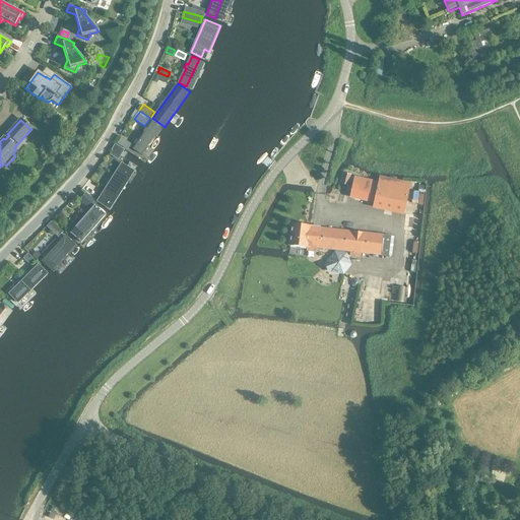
[(150,120),(131,147),(139,153),(159,126),(150,120)]
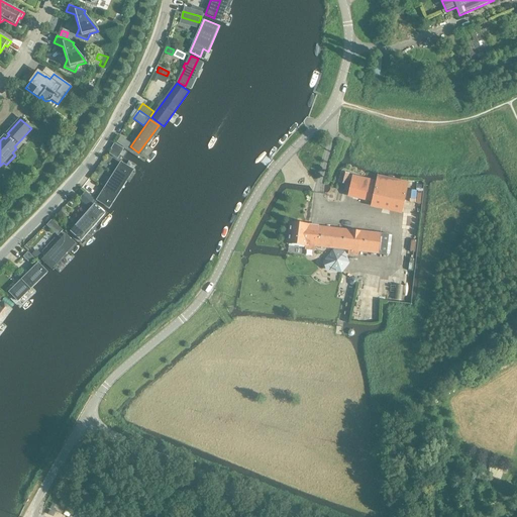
[(120,136),(116,142),(122,146),(122,147),(126,150),(130,143),(120,136)]
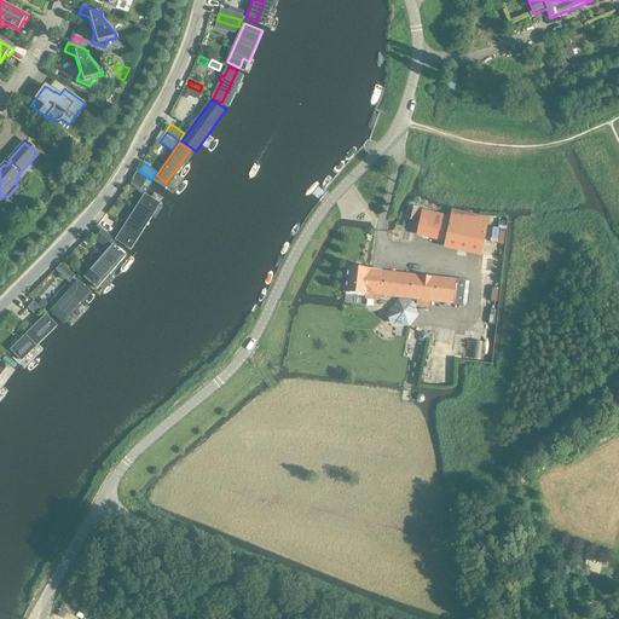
[(137,172),(132,179),(144,185),(148,178),(137,172)]
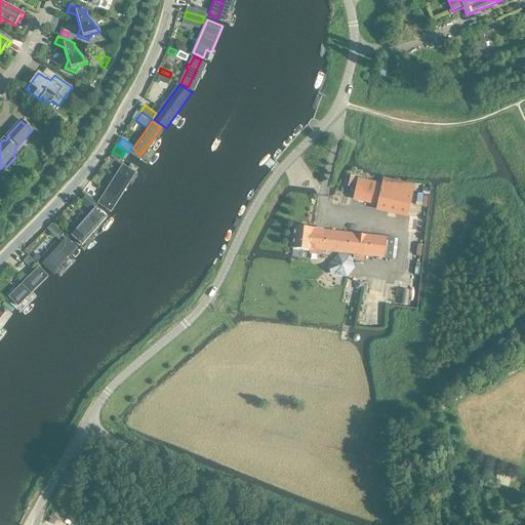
[(123,165),(98,204),(111,211),(135,173),(123,165)]
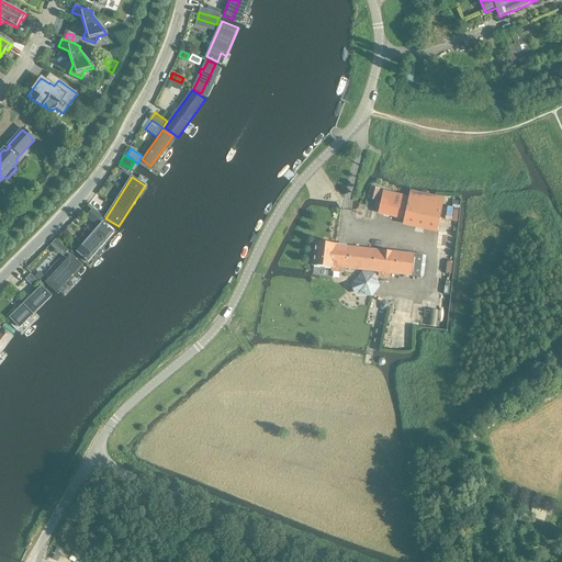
[(380,189),(370,187),(367,199),(377,201),(380,189)]
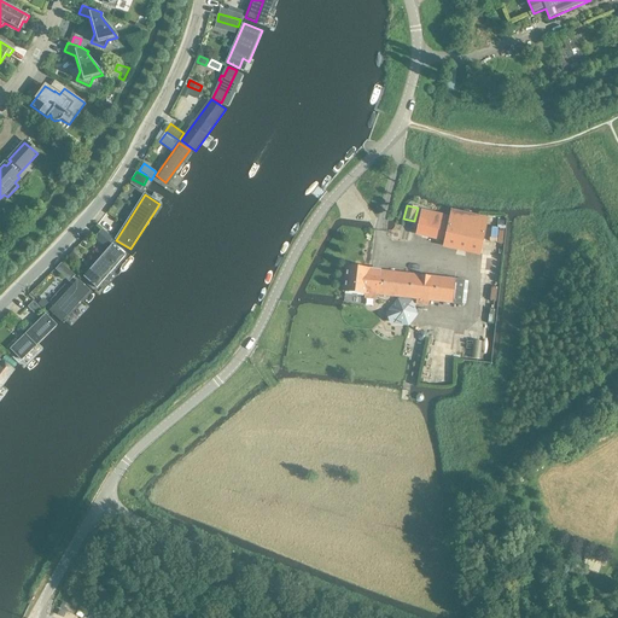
[(445,240),(444,245),(481,254),(488,220),(452,213),(450,219),(423,213),(418,233),(445,240)]
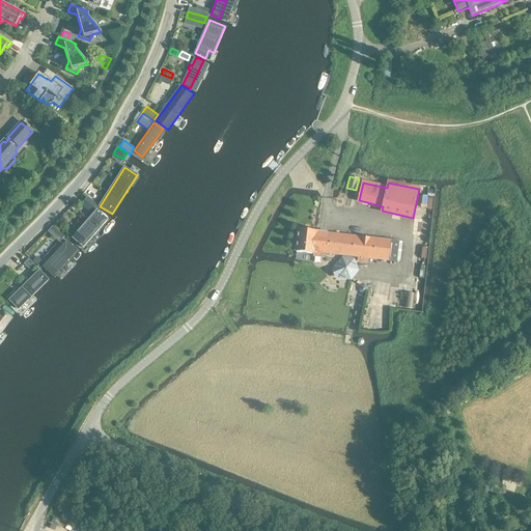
[(88,196),(82,204),(90,212),(98,203),(88,196)]
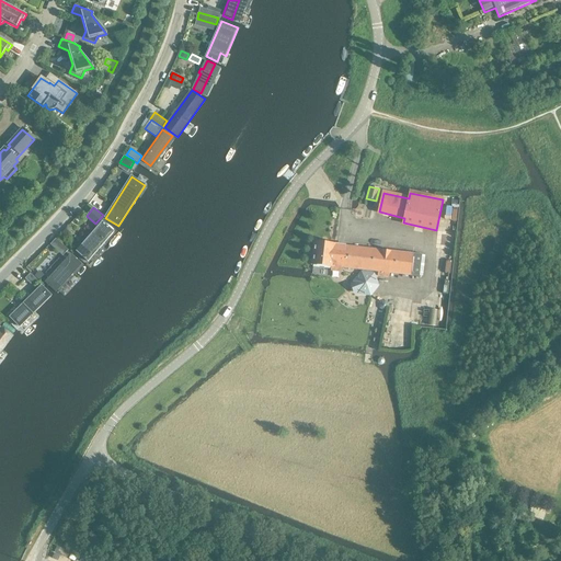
[(101,224),(79,249),(87,255),(109,230),(101,224)]
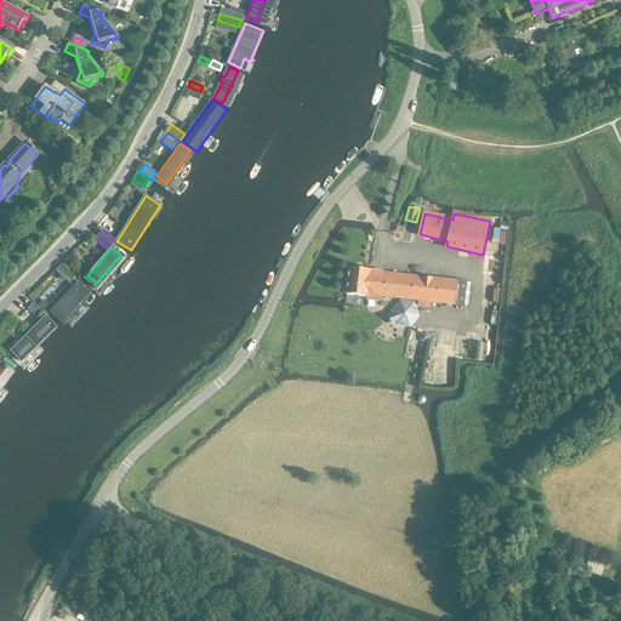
[(64,266),(60,272),(73,283),(78,278),(64,266)]
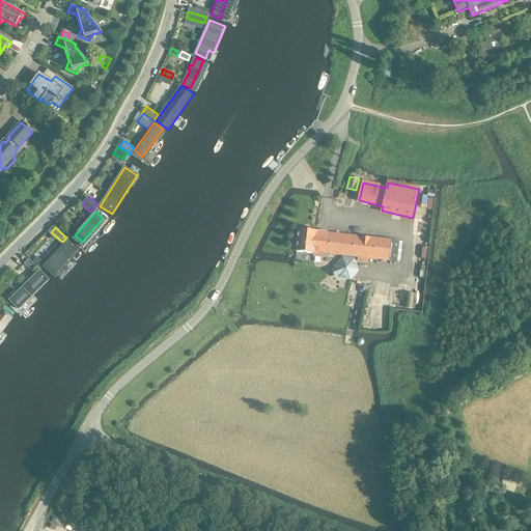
[(323,253),(346,255),(396,261),(399,241),(298,229),(296,250),(312,252),(312,256),(322,257),(323,253)]
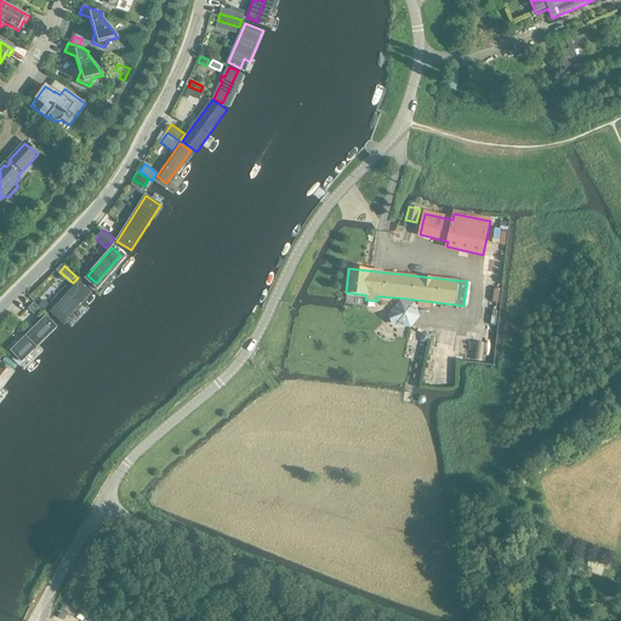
[(78,280),(49,311),(57,318),(85,288),(78,280)]
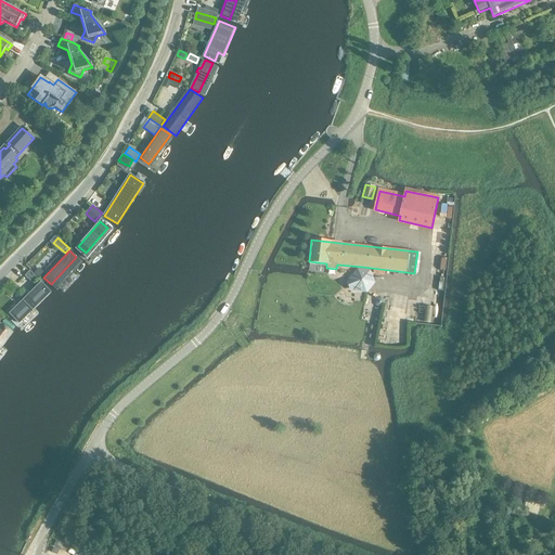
[(39,268),(35,273),(39,278),(43,272),(39,268)]
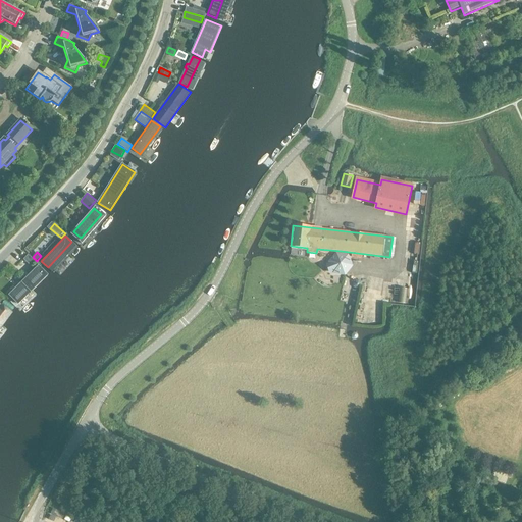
[(29,254),(24,259),(32,266),(36,261),(29,254)]
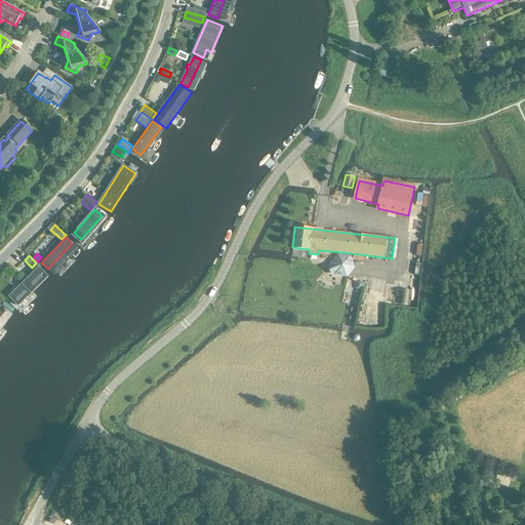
[(347,275),(352,267),(348,257),(338,256),(332,264),(335,273),(347,275)]
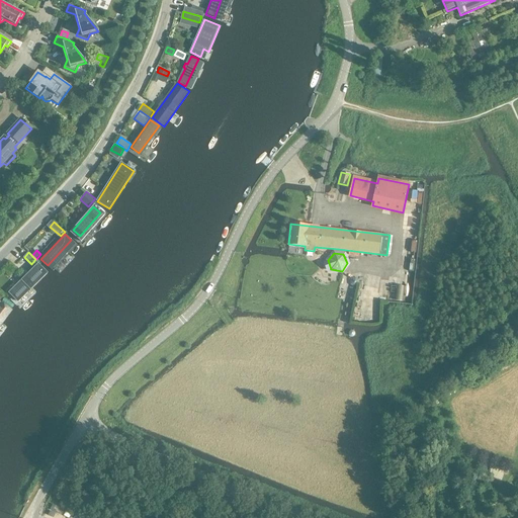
[(38,264),(10,293),(18,301),(48,273),(38,264)]
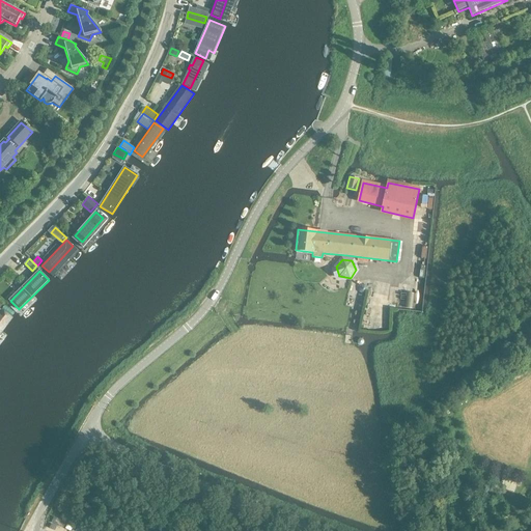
[(361,285),(359,288),(359,291),(362,295),(365,295),(368,291),(367,287),(364,285),(361,285)]
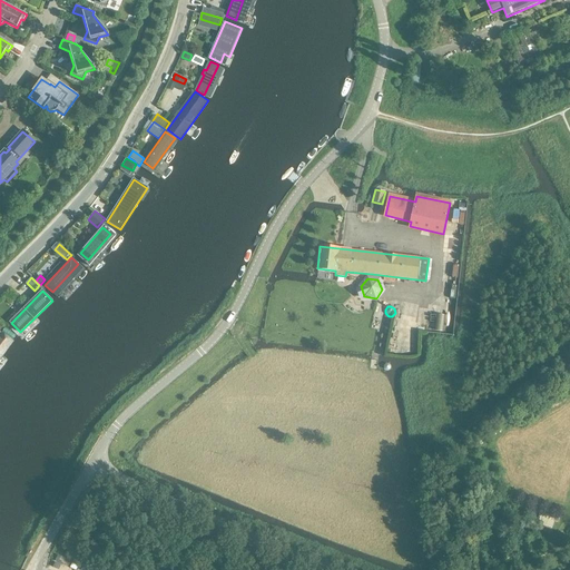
[(2,334),(0,336),(0,359),(13,342),(2,334)]
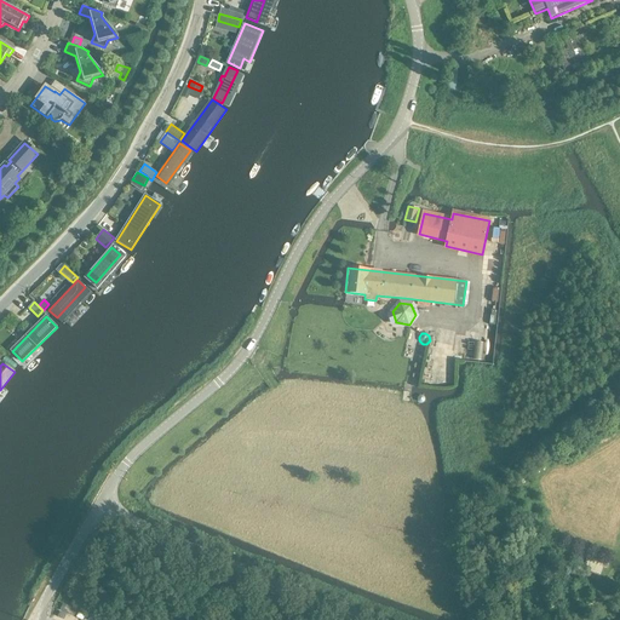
[(589,554),(584,569),(601,575),(606,560),(589,554)]
